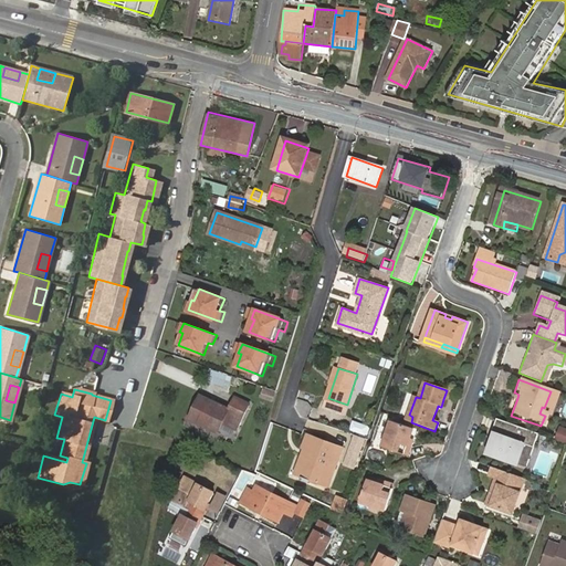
[(264,389),(262,397),(273,400),(275,392),(264,389)]
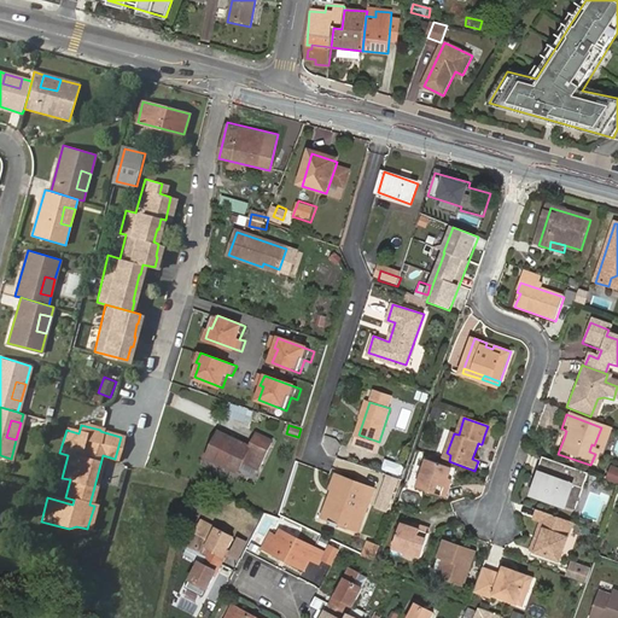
[(598,455),(607,430),(601,427),(594,445),(592,444),(589,452),(595,454),(598,455)]
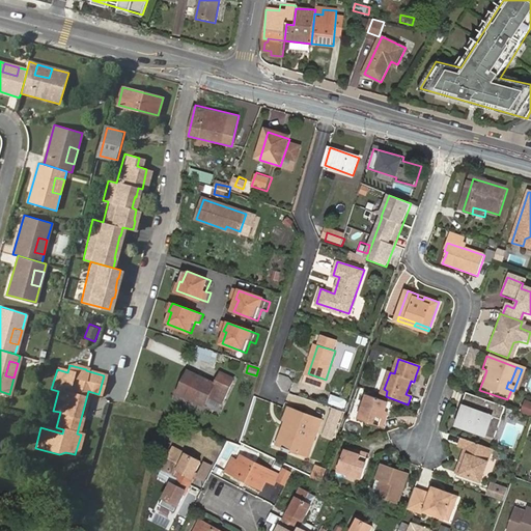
[(190,372),(179,394),(206,408),(211,399),(225,407),(236,382),(222,375),(217,386),(190,372)]
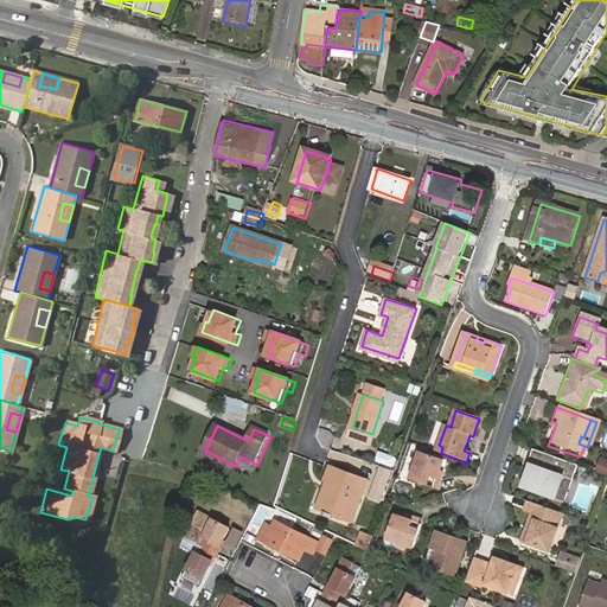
[(372,434),(352,427),(349,435),(370,442),(372,434)]
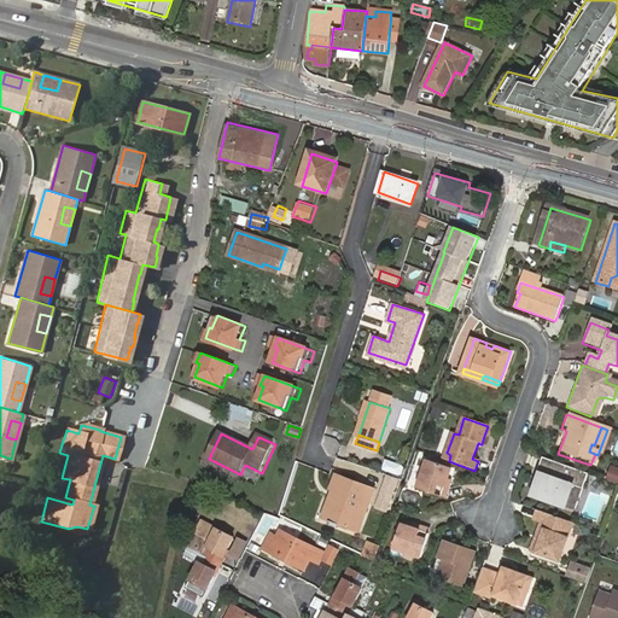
[(384,470),(403,474),(406,464),(386,459),(384,470)]
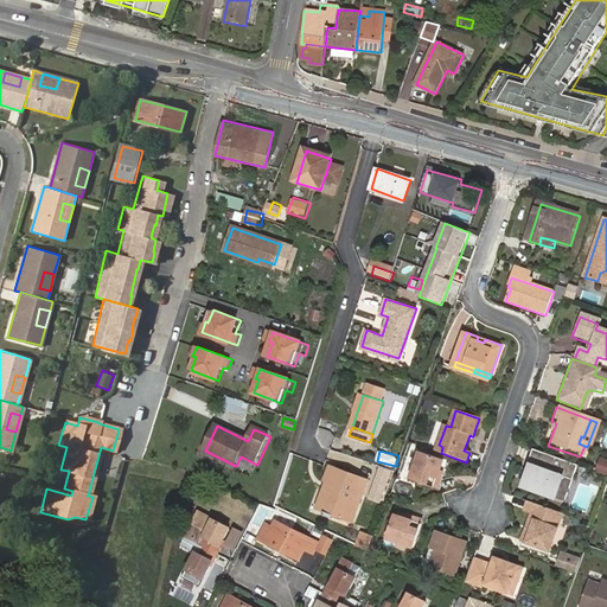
[(568,483),(573,468),(528,452),(523,466),(525,467),(531,468),(529,473),(524,471),(518,487),(549,499),(557,479),(568,483)]
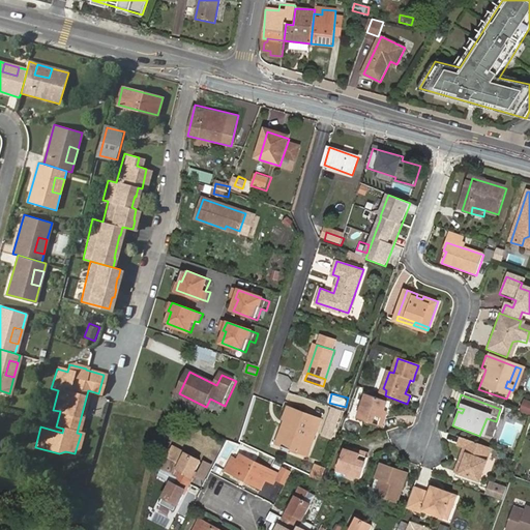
[(366,395),(360,411),(362,411),(360,421),(378,427),(383,411),(386,402),(366,395)]
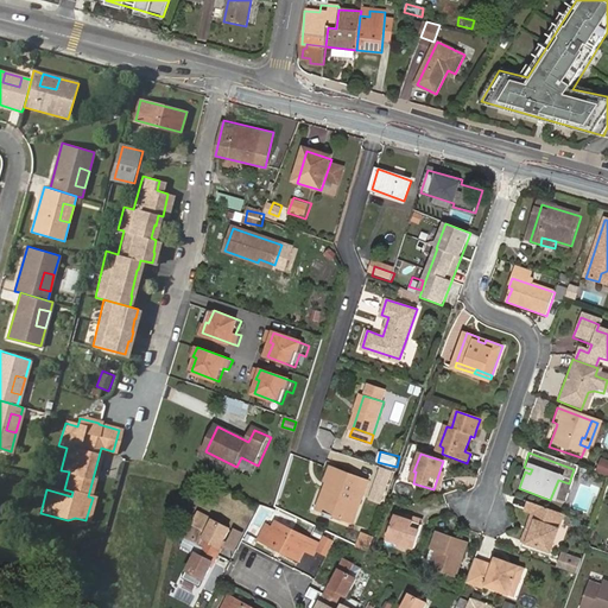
[(607,474),(607,461),(597,460),(595,473),(607,474)]
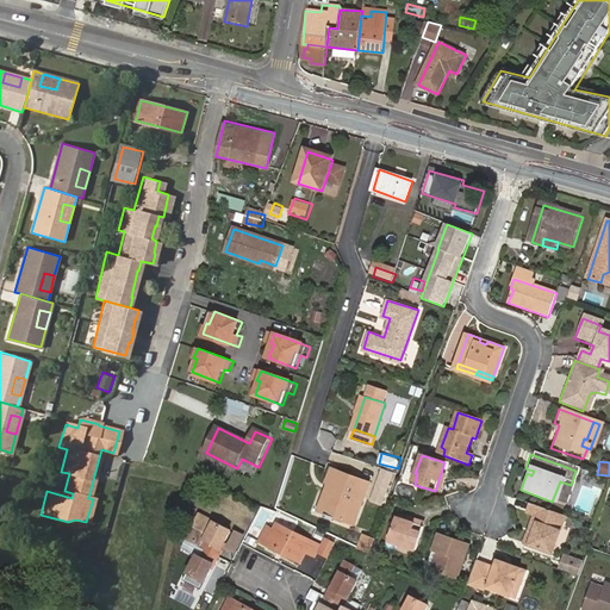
[(335,493),(329,491),(322,510),(327,512),(325,515),(336,518),(337,516),(344,520),(353,500),(362,505),(366,497),(355,492),(361,479),(353,477),(354,473),(344,470),(343,473),(334,470),(329,483),(331,484),(337,486),(335,493)]
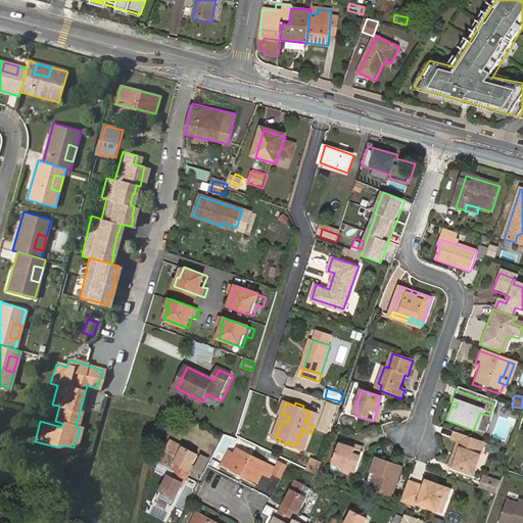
[(318,415),(310,411),(304,422),(314,426),(318,415)]
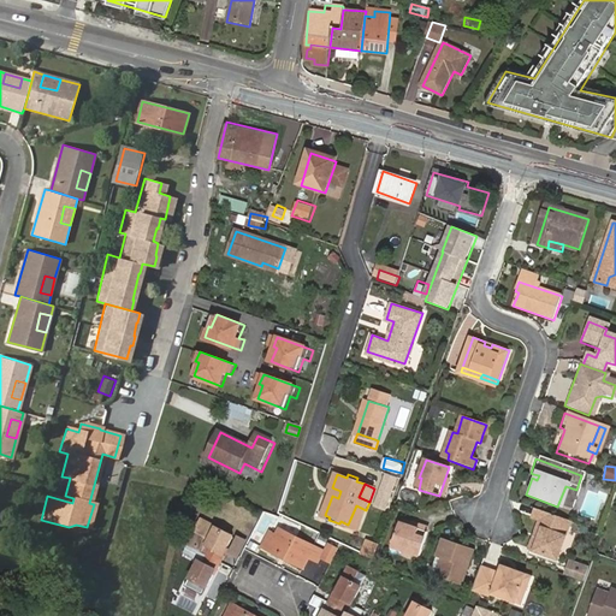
[(569,511),(576,490),(566,486),(557,507),(569,511)]
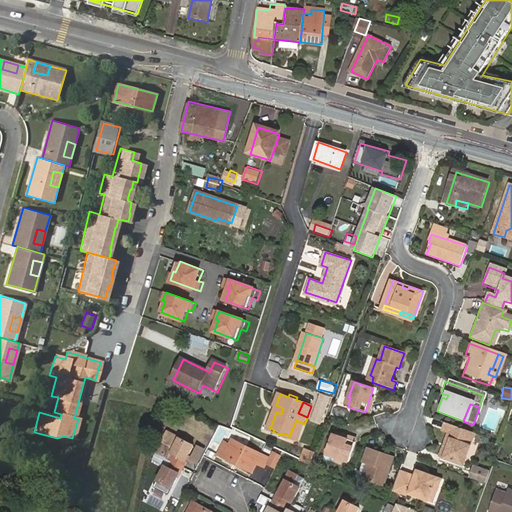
[(296,420),(289,436),(297,439),(304,424),(296,420)]
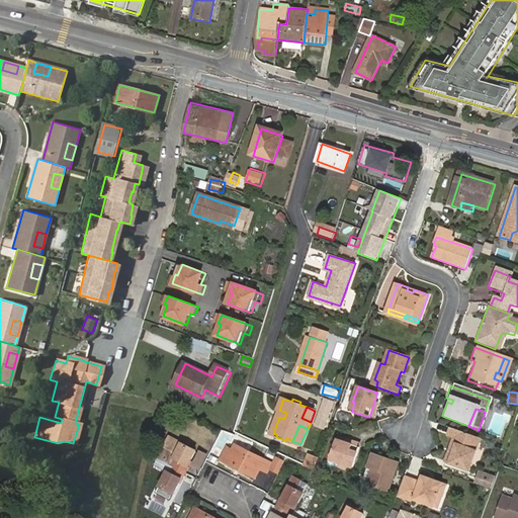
[(475,440),(446,430),(443,437),(449,439),(446,449),(448,450),(447,455),(444,454),(440,463),(463,471),(475,440)]
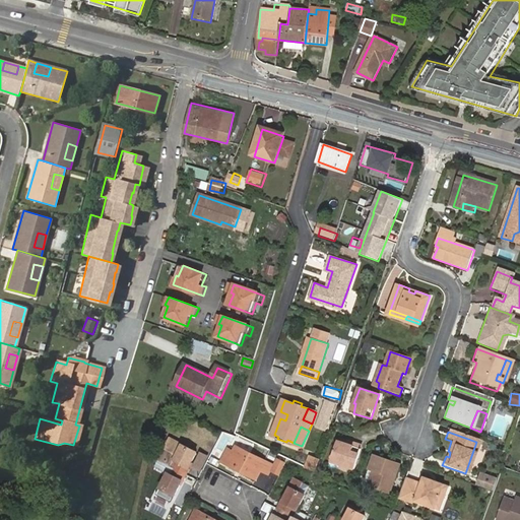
[(362,450),(347,446),(337,443),(330,461),(346,467),(347,465),(355,468),(362,450)]
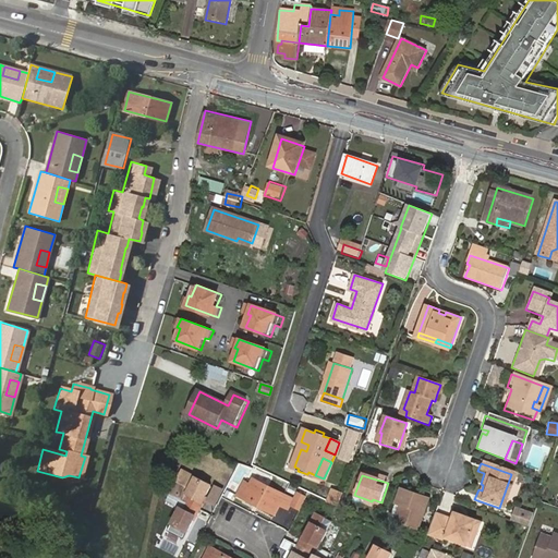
[(199,499),(203,501),(210,488),(194,478),(181,502),(180,504),(173,500),(170,506),(177,509),(168,525),(184,534),(191,522),(187,520),(193,510),(199,499)]
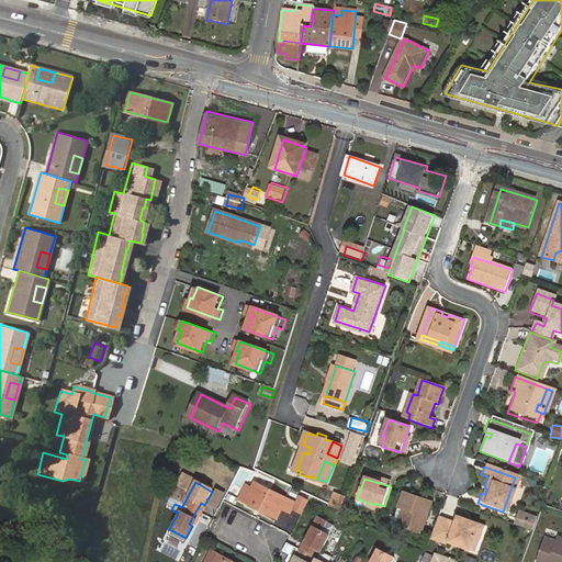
[(245,489),(238,501),(276,520),(285,501),(255,485),(250,492),(245,489)]
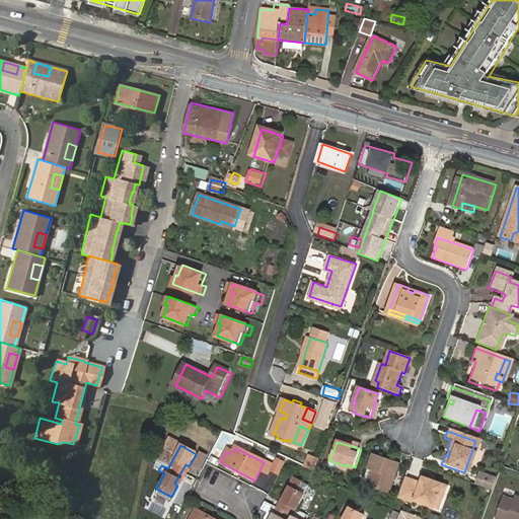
[(305,466),(316,469),(319,456),(308,453),(305,466)]
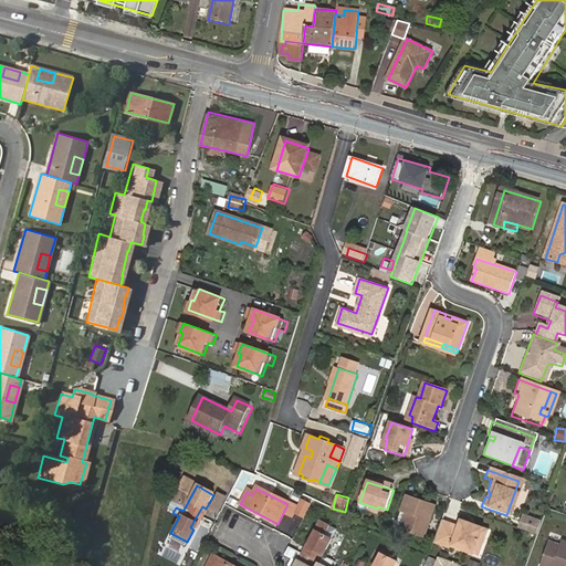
[(401,514),(406,516),(410,517),(405,532),(426,540),(436,506),(407,496),(401,514)]
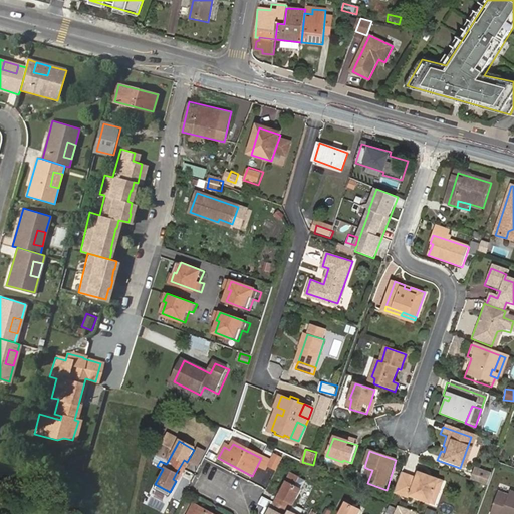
[(182,471),(187,462),(184,460),(178,470),(182,471)]
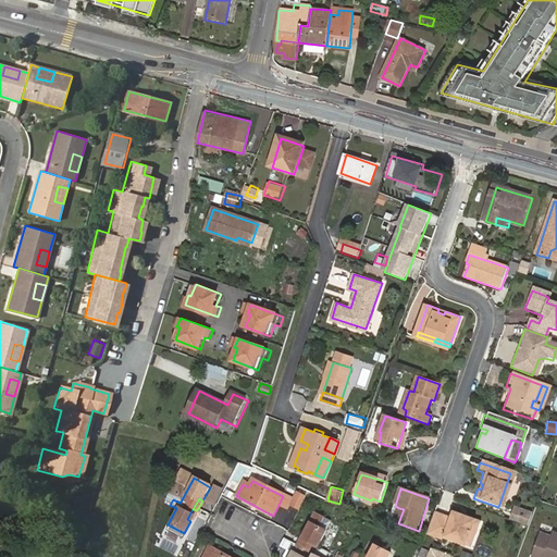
[(207,500),(199,517),(209,521),(217,505),(207,500)]
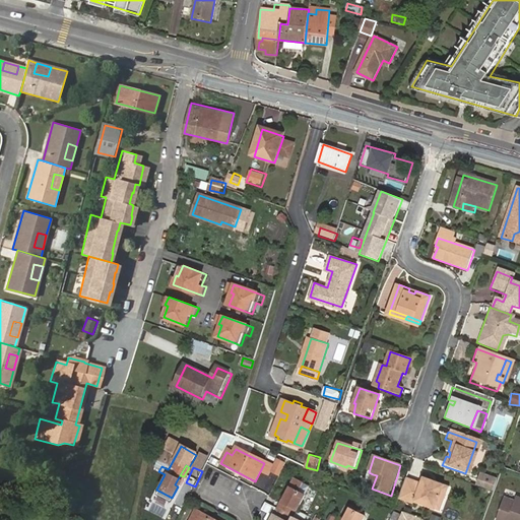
[(377,475),(373,474),(369,488),(372,489),(377,475)]
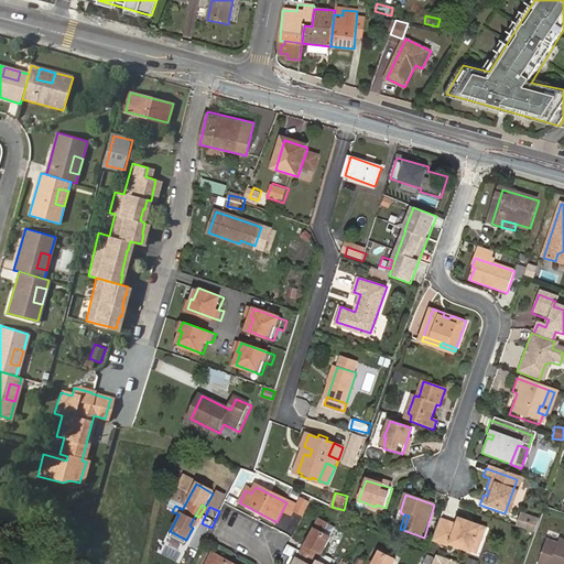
[(193,528),(199,517),(195,516),(190,525),(193,528)]
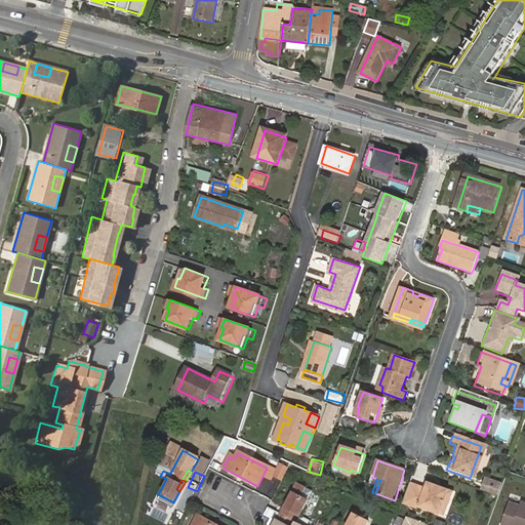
[(477,492),(492,498),(496,487),(481,481),(477,492)]
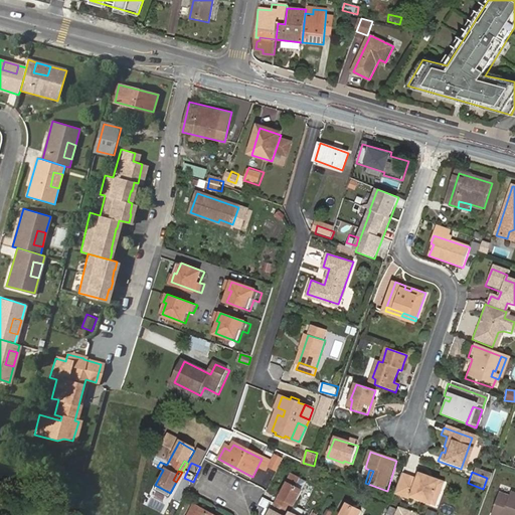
[(403,475),(395,496),(411,501),(411,500),(432,507),(436,496),(441,497),(445,485),(432,480),(431,483),(426,481),(427,478),(420,475),(418,480),(403,475)]
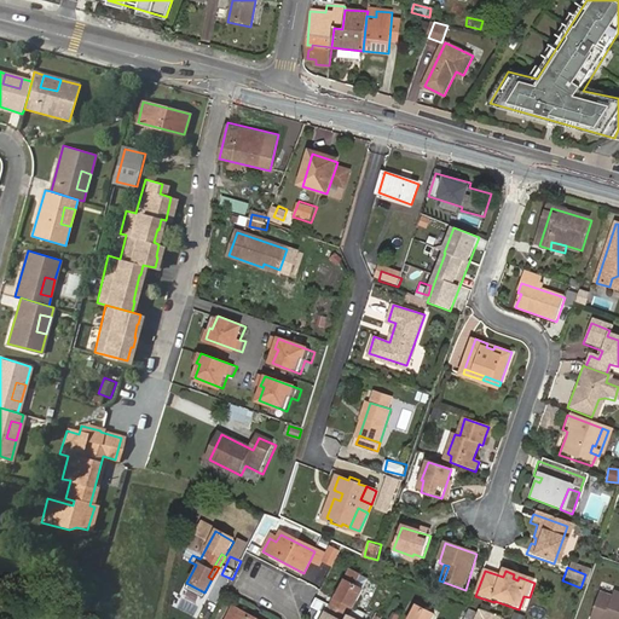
[(341,600),(334,612),(329,618),(347,618),(348,618),(363,594),(354,589),(359,580),(351,574),(337,596),(341,600)]
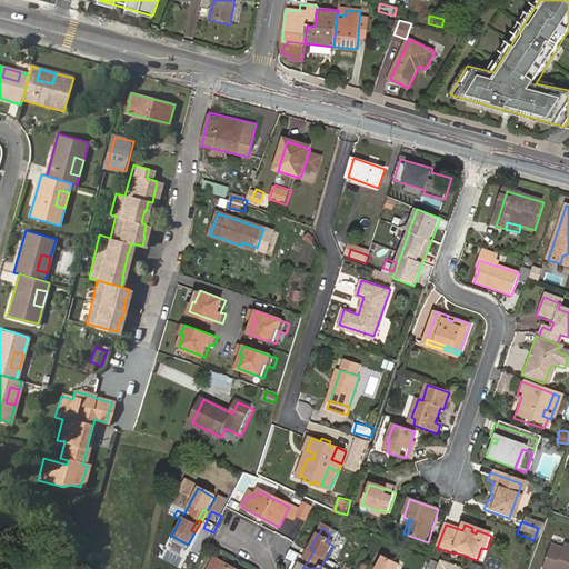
[(303,560),(307,562),(313,551),(310,548),(303,560)]
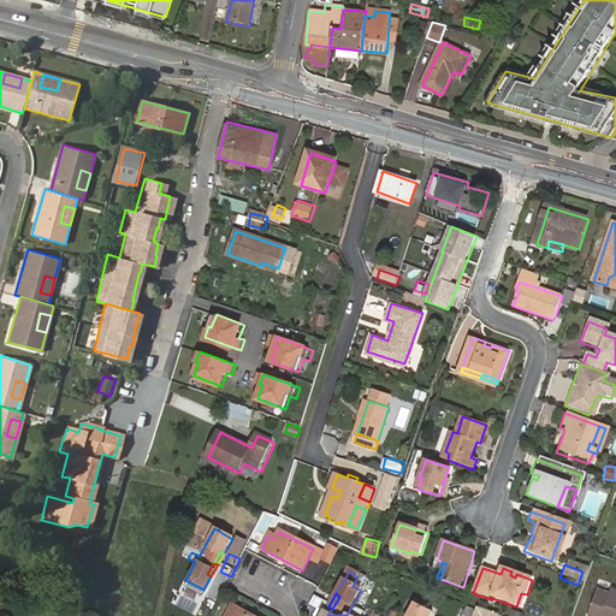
[(521,593),(516,606),(522,609),(527,594),(521,593)]
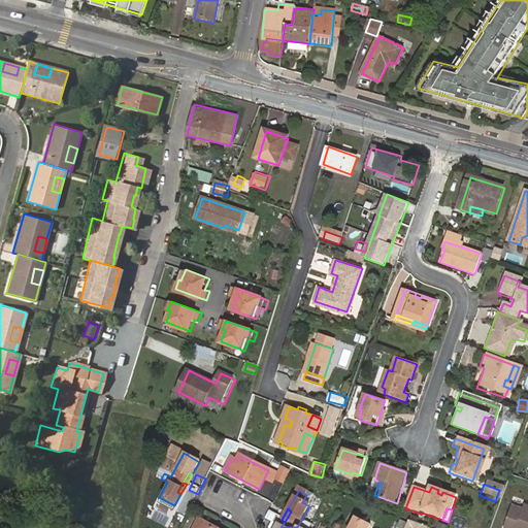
[(505,527),(527,527),(527,510),(526,515),(523,514),(513,509),(505,527)]
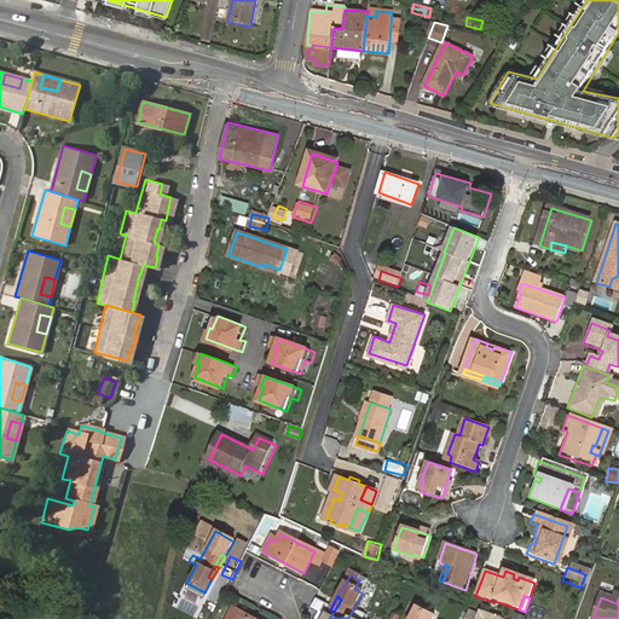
[(429,618),(432,617),(415,607),(406,618),(429,618)]
